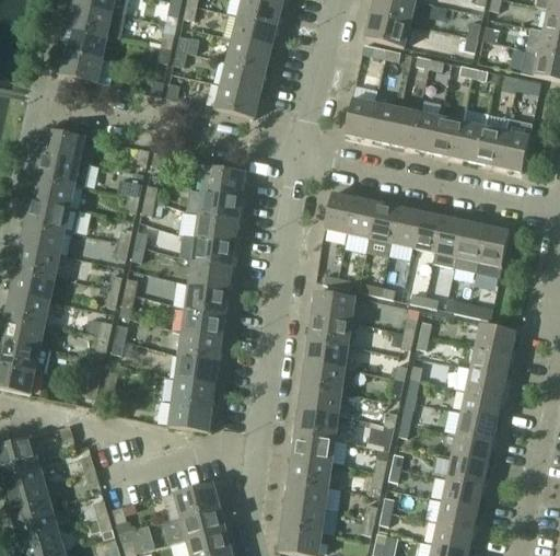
[(74,0),(73,4),(125,15),(127,0),(74,0)]
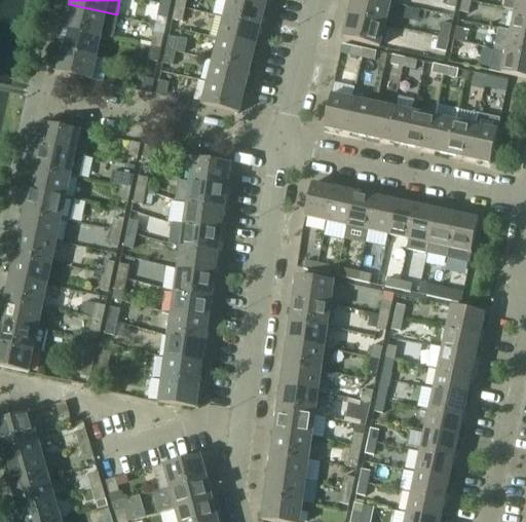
[(265,2),(257,0),(227,0),(224,14),(260,24),(265,2)]
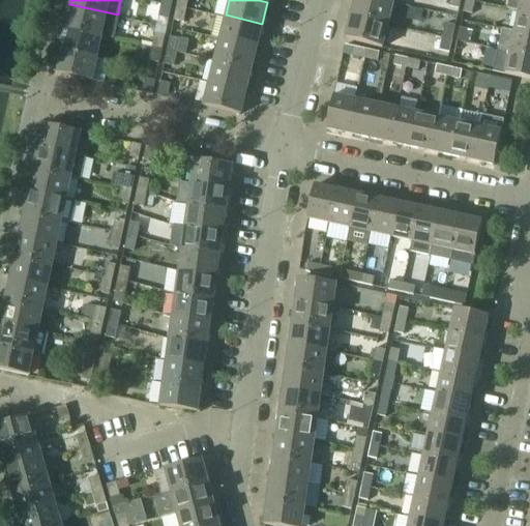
[(387,22),(393,0),(354,0),(351,12),(387,22)]
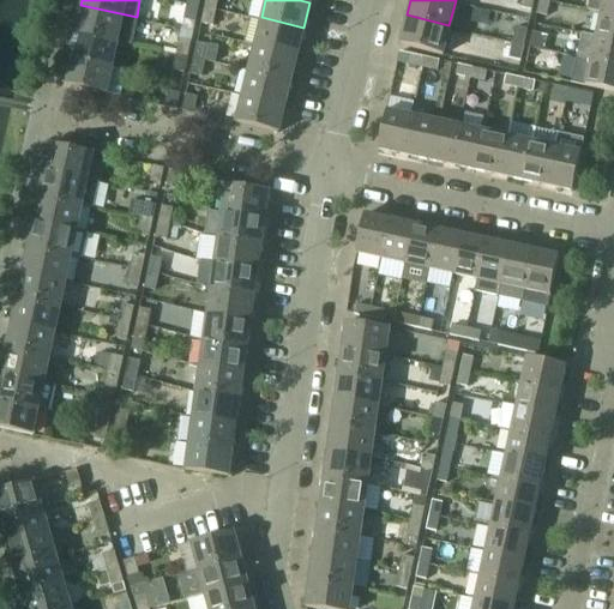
[(546,13),(549,0),(537,0),(536,11),(546,13)]
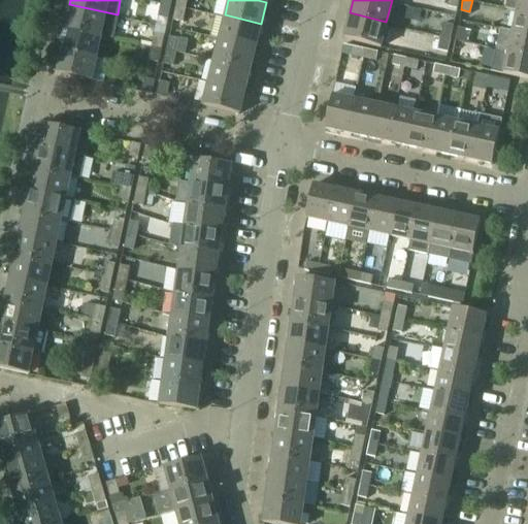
[(505,0),(504,5),(517,8),(527,10),(527,0),(505,0)]
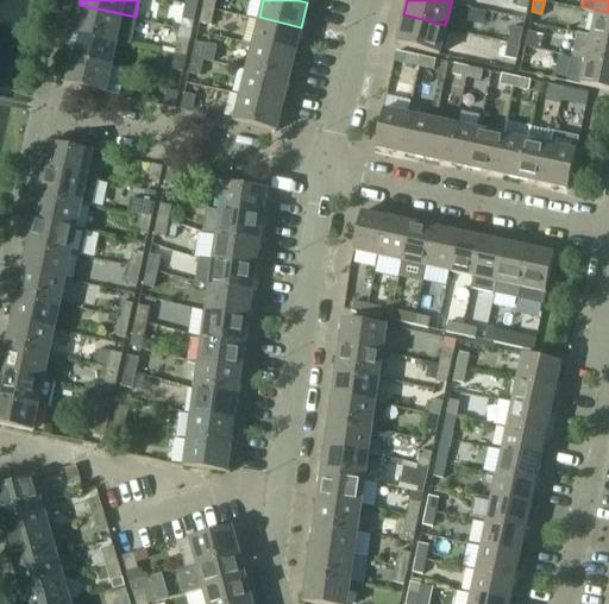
[(196,4),(186,1),(182,17),(194,19),(196,4)]
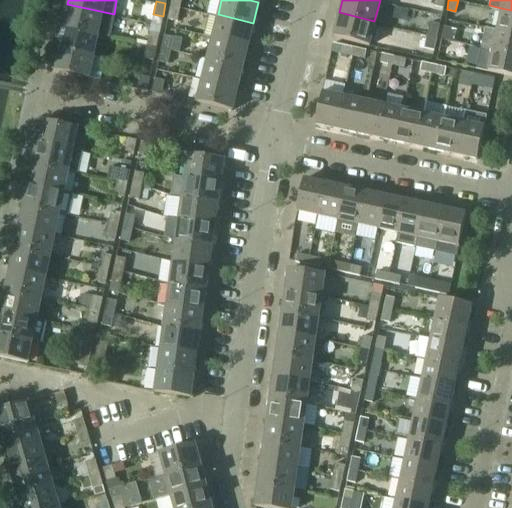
[(180,5),(170,3),(167,17),(177,19),(180,5)]
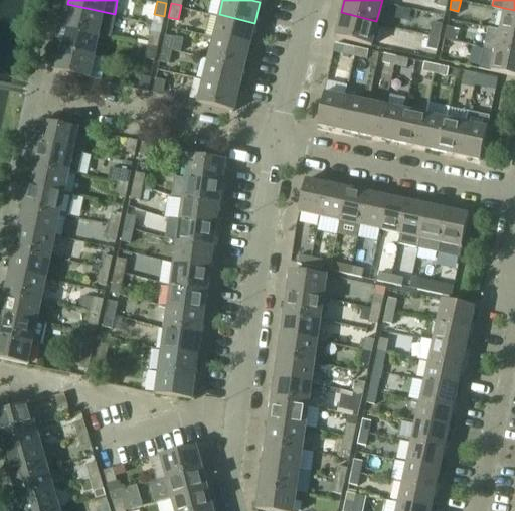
[(115,14),(67,4),(62,25),(99,32),(110,35),(115,14)]
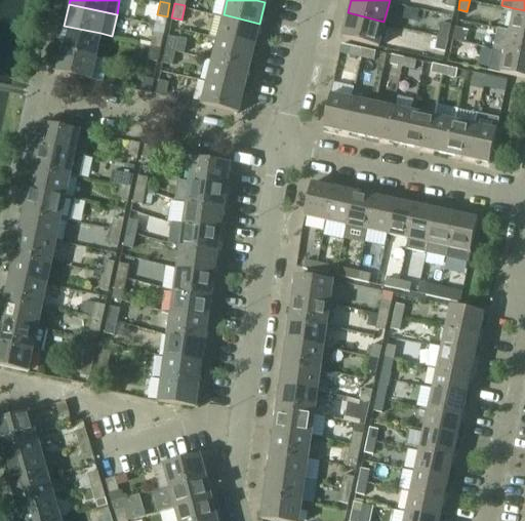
[(524,10),(514,8),(510,29),(524,32),(524,10)]
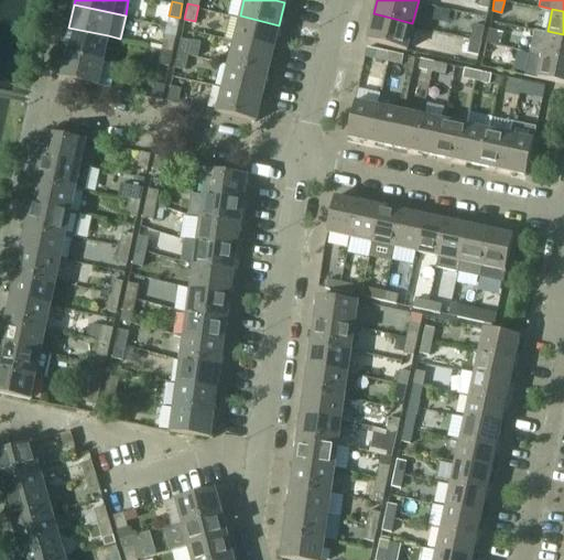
[(412,23),(373,13),(368,38),(407,47),(412,23)]
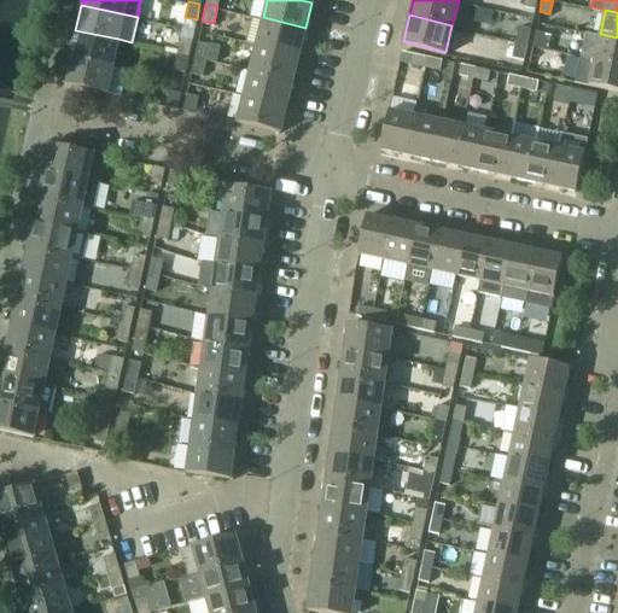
[(305,28),(263,17),(257,42),(299,53),(305,28)]
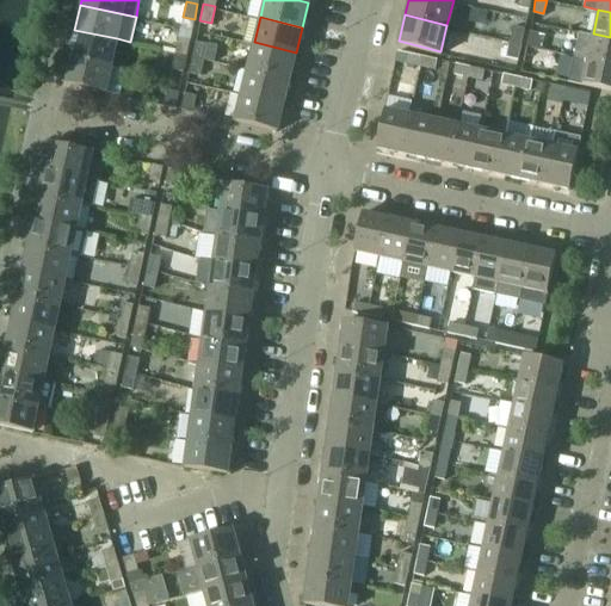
[(513,24),(510,38),(522,42),(524,26),(513,24)]
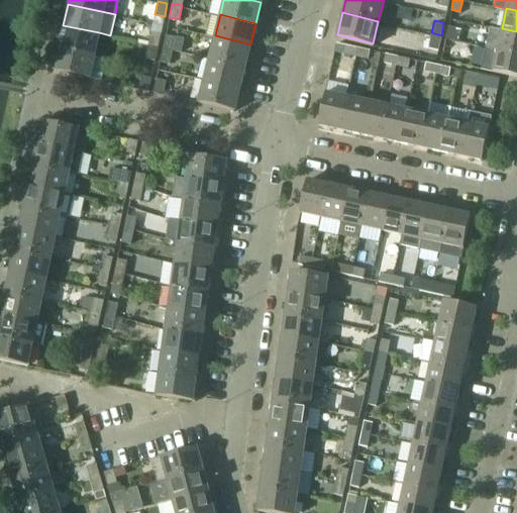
[(458,27),(447,24),(445,37),(455,39),(458,27)]
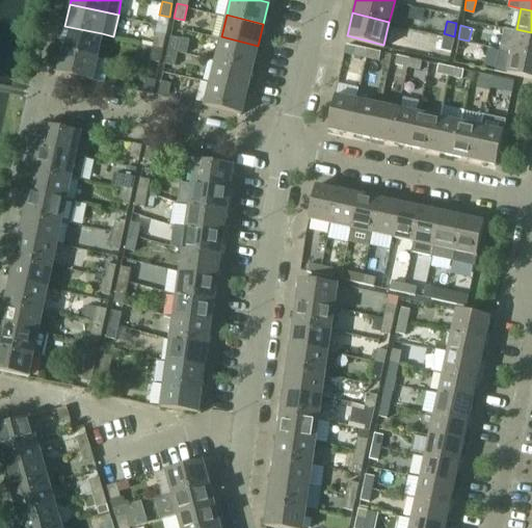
[(102,33),(64,26),(60,48),(97,56),(102,33)]
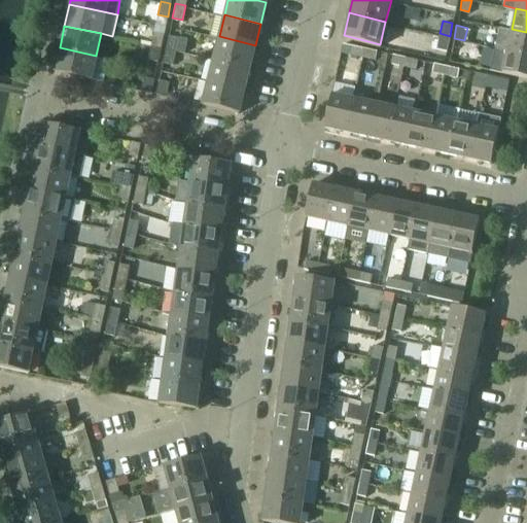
[(526,32),(512,29),(499,26),(495,46),(526,53),(526,32)]
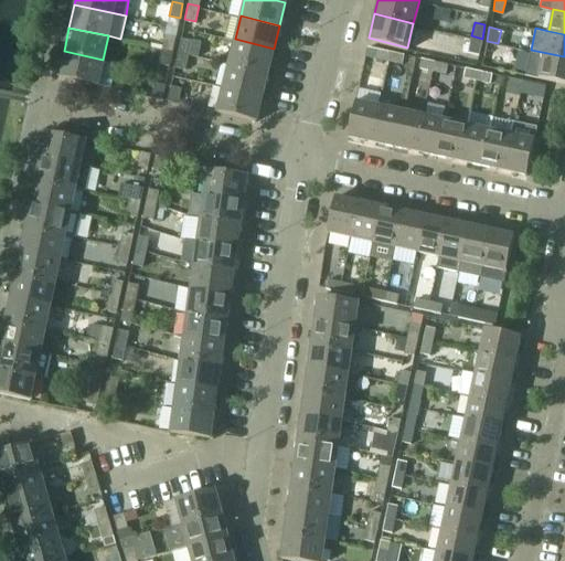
[(164,33),(162,48),(172,50),(176,35),(164,33)]
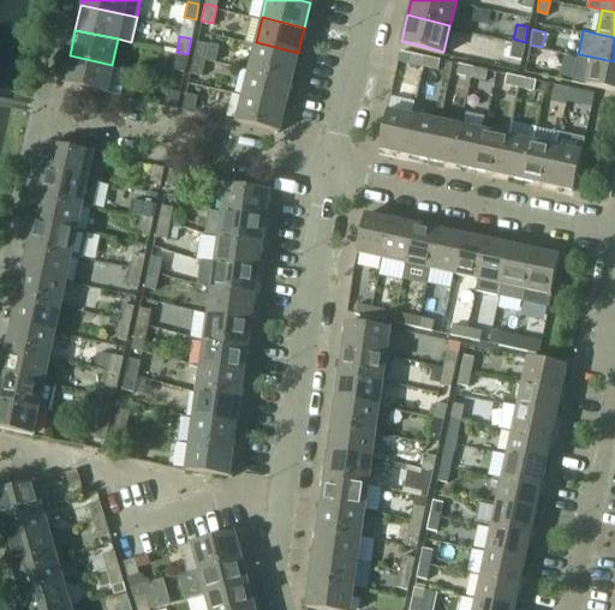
[(525,42),(513,39),(509,55),(521,58),(525,42)]
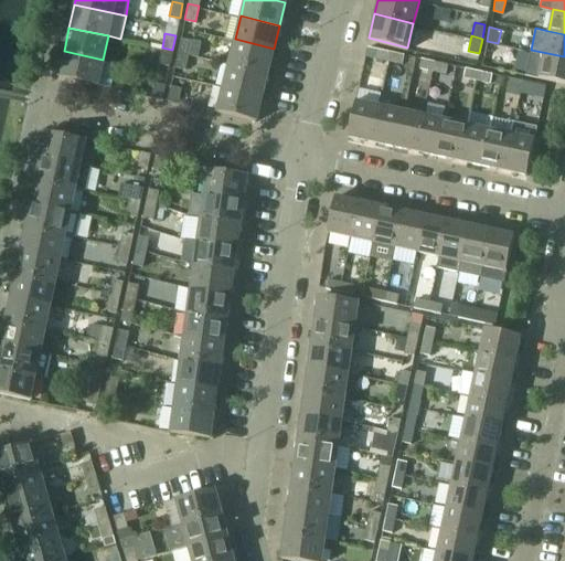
[(191,39),(181,36),(178,50),(189,52),(191,39)]
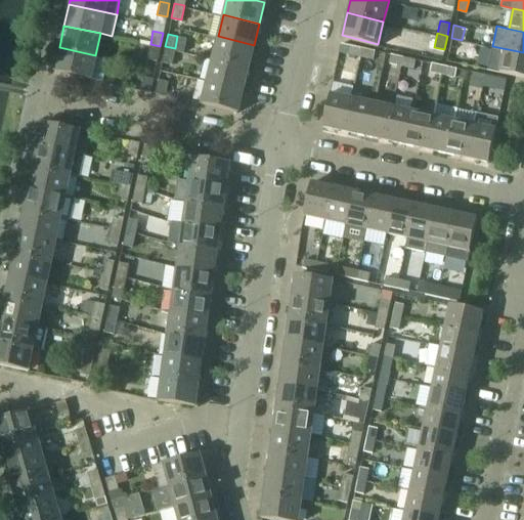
[(254,45),(218,36),(212,57),(249,67),(254,45)]
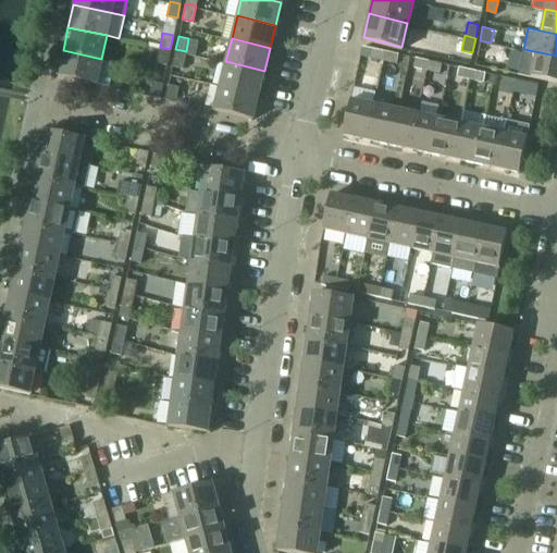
[(489,56),(491,42),(480,40),(474,63),(486,65),(489,56)]
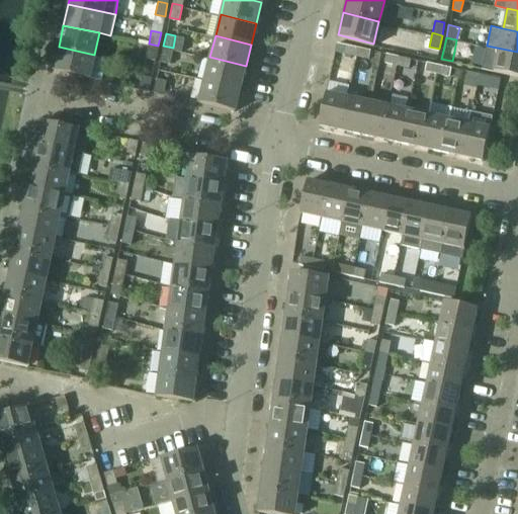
[(356,54),(358,46),(337,40),(335,50),(356,54)]
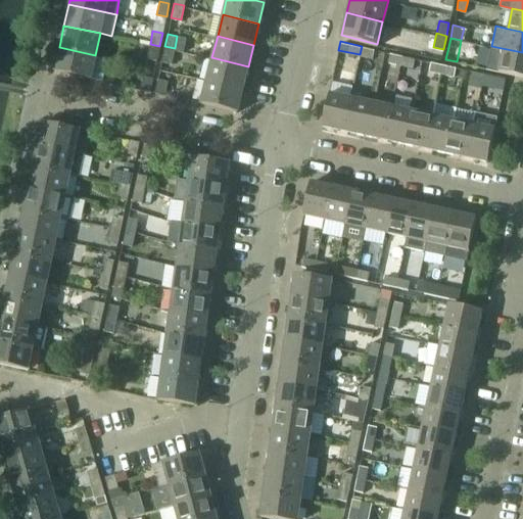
[(159,46),(150,44),(147,57),(157,59),(159,46)]
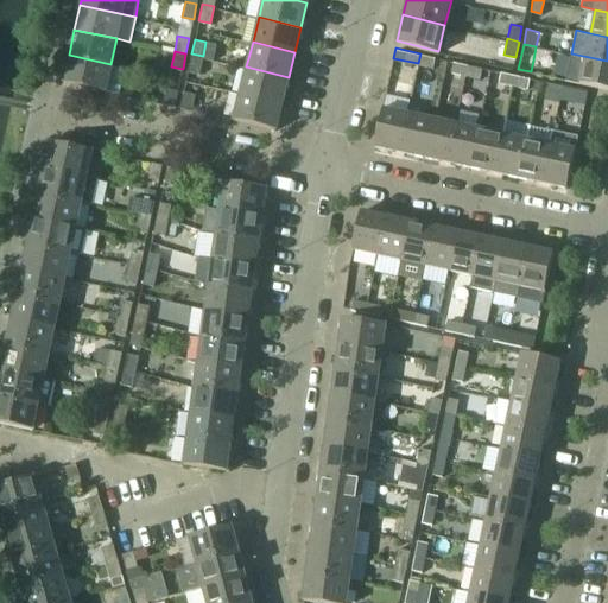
[(203,56),(191,54),(188,70),(200,73),(203,56)]
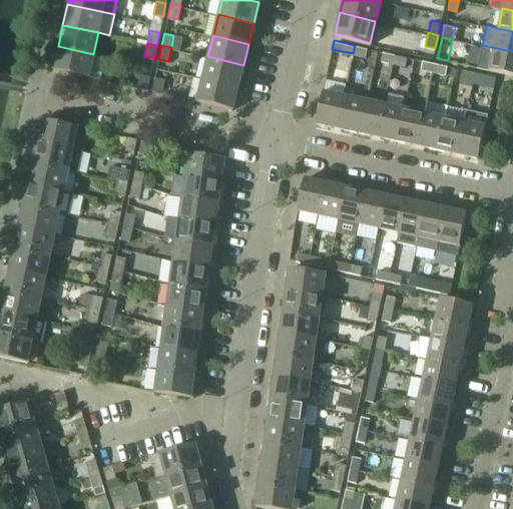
[(367,48),(355,45),(353,53),(365,56),(367,48)]
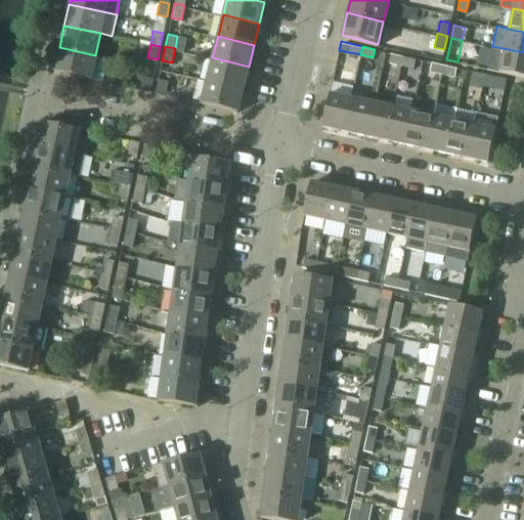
[(523,76),(523,52),(492,46),(487,68),(523,76)]
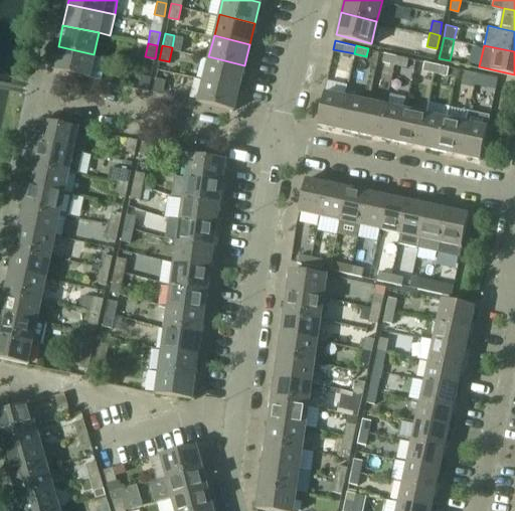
[(106,56),(94,54),(58,46),(53,68),(101,78),(106,56)]
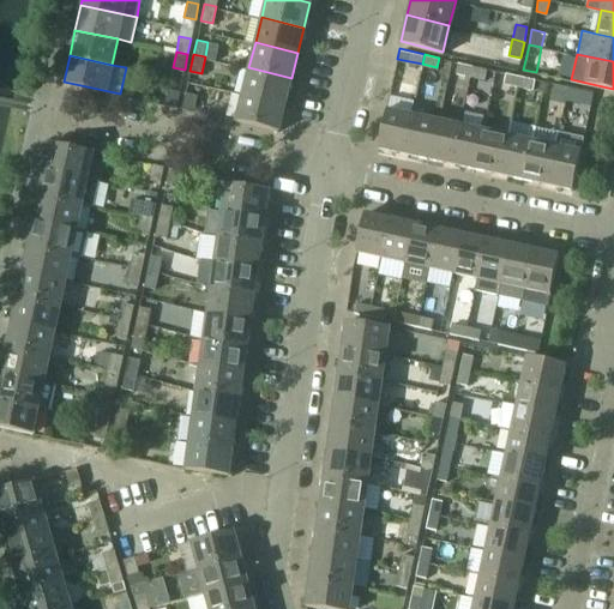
[(473,65),(457,61),(456,71),(470,74),(473,65)]
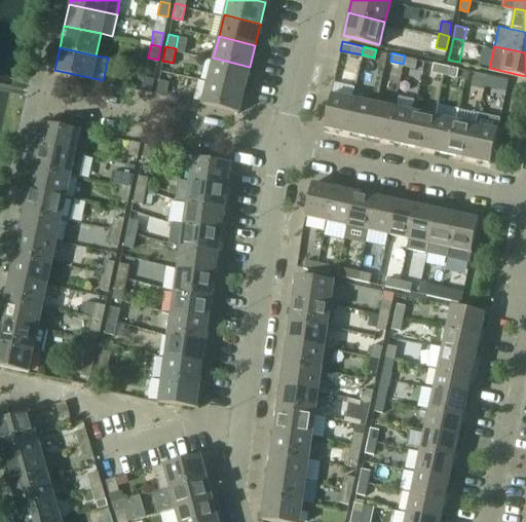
[(417,58),(405,56),(403,64),(415,67),(417,58)]
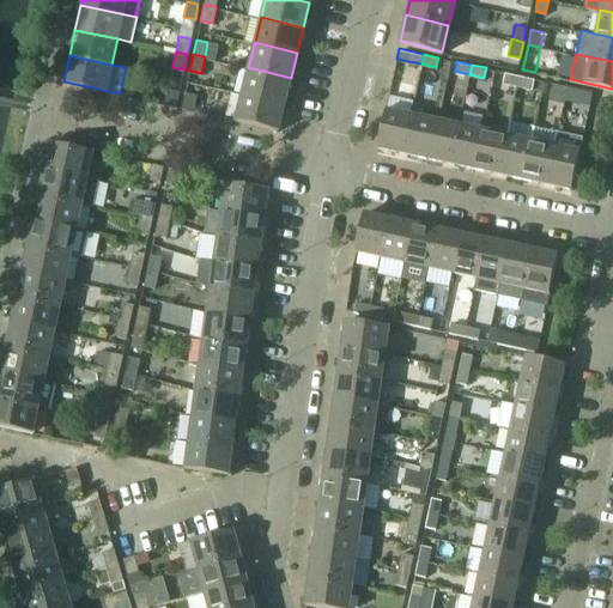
[(291,78),(248,67),(242,92),(284,103),(291,78)]
